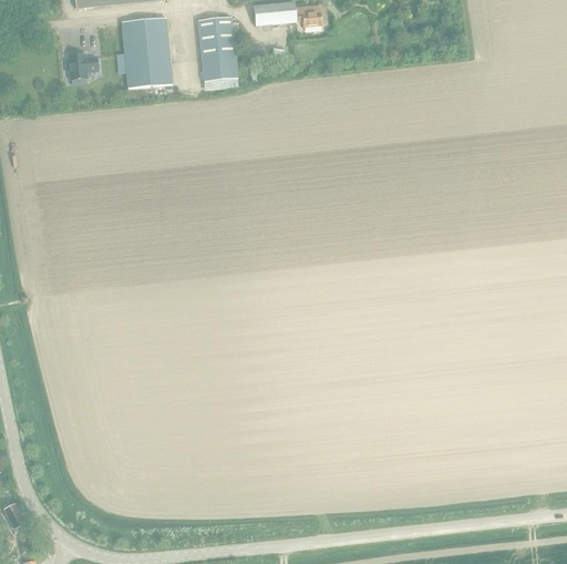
[(73,0),(74,9),(153,0),(73,0)]
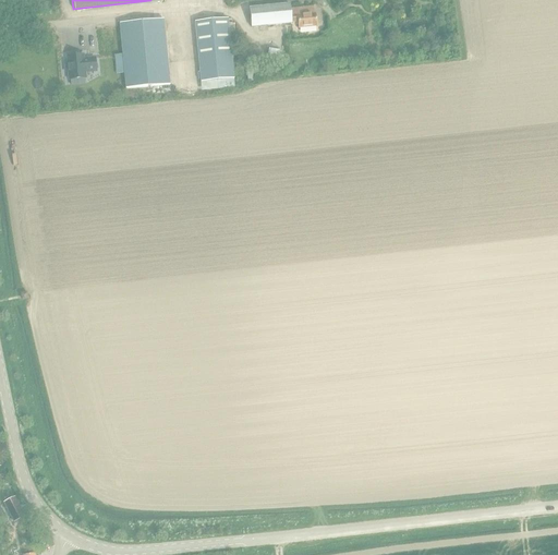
[(290,1),(249,4),(251,25),(292,21),(291,20),(298,20),(299,26),(316,24),(314,3),(290,5),(290,1)]
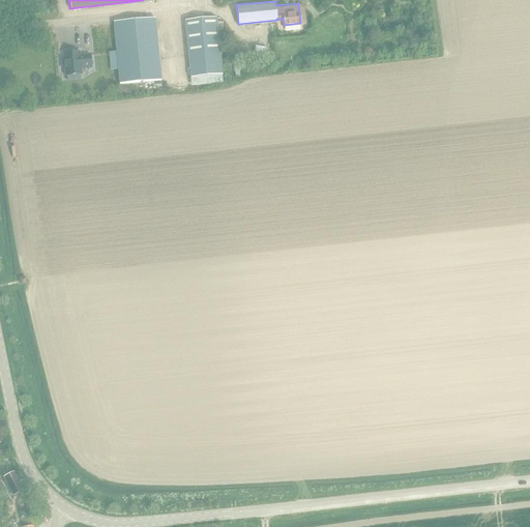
[(160,78),(154,16),(113,21),(119,82),(160,78)]
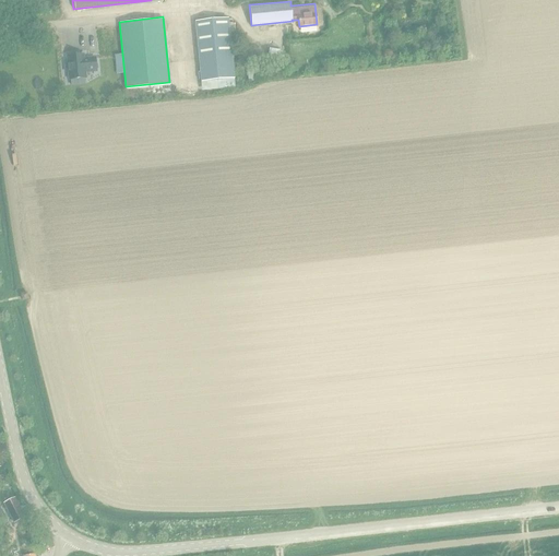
[(201,79),(234,75),(229,31),(233,30),(232,16),(195,19),(201,79)]
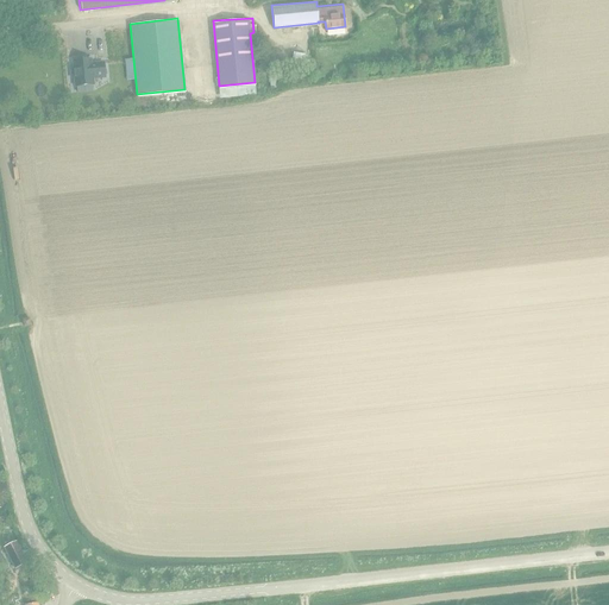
[(90,62),(90,57),(73,58),(74,68),(70,68),(71,75),(74,75),(75,83),(93,82),(93,75),(104,74),(102,60),(94,61),(94,62),(90,62)]
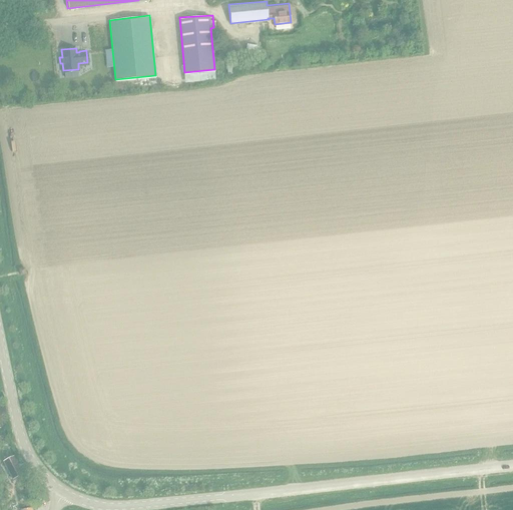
[(13,476),(22,472),(13,455),(4,460),(13,476)]
